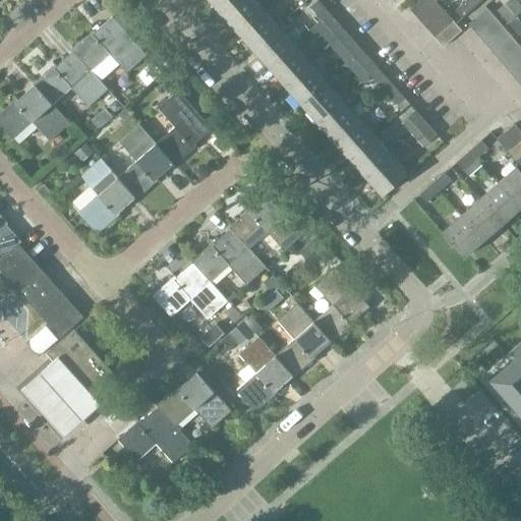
[(212,0),(221,10),(233,0),(212,0)]
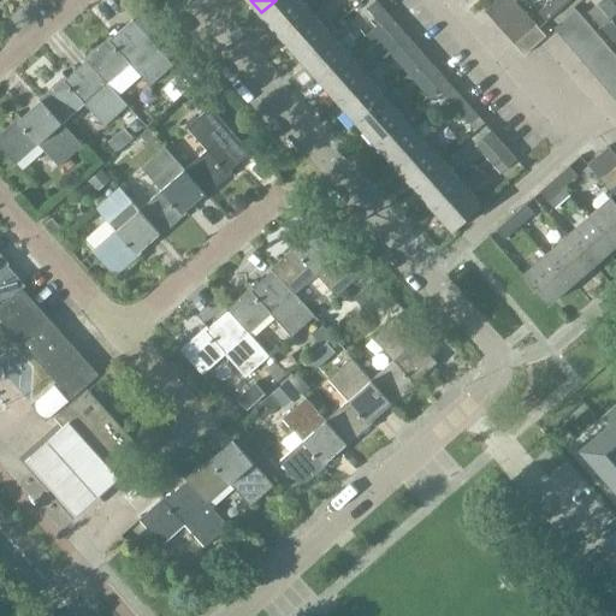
[(276,0),(261,12),(280,34),(311,9),(302,0),(276,0)]
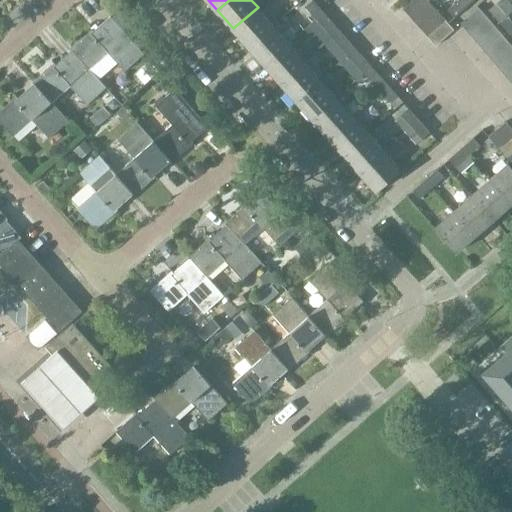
[(313,0),(306,6),(317,19),(324,12),(313,0)]
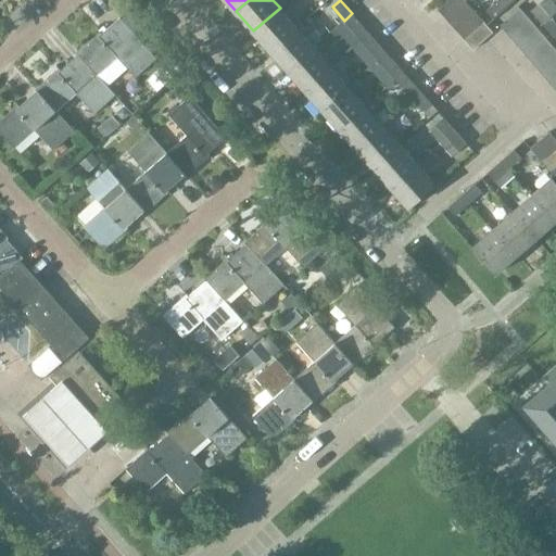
[(440,10),(449,20),(468,2),(465,0),(450,0),(449,2),(440,10)]
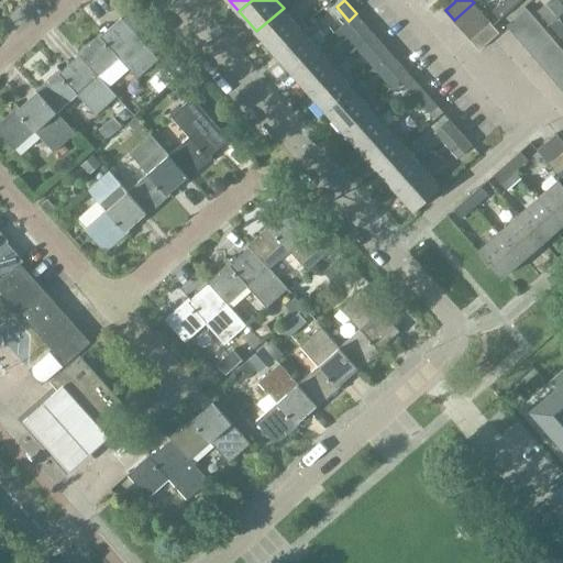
[(505,0),(493,11),(500,20),(515,7),(508,0),(505,0)]
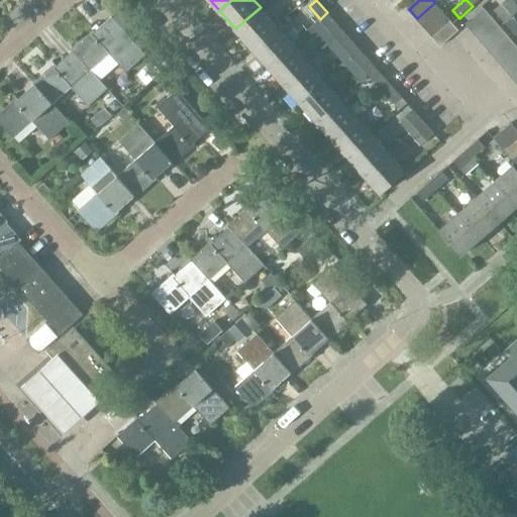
[(417,18),(425,27),(443,12),(435,2),(417,18)]
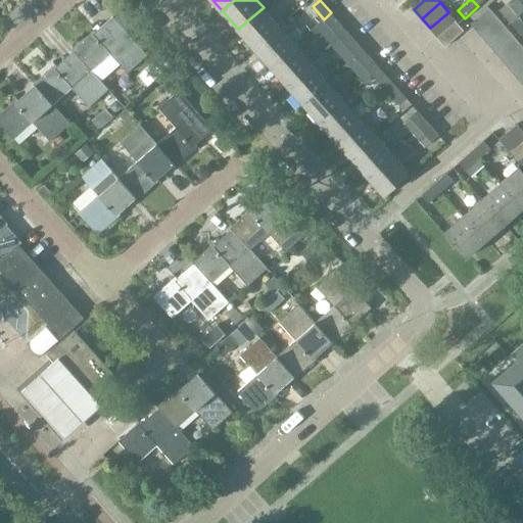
[(501,10),(511,22),(519,15),(508,3),(501,10)]
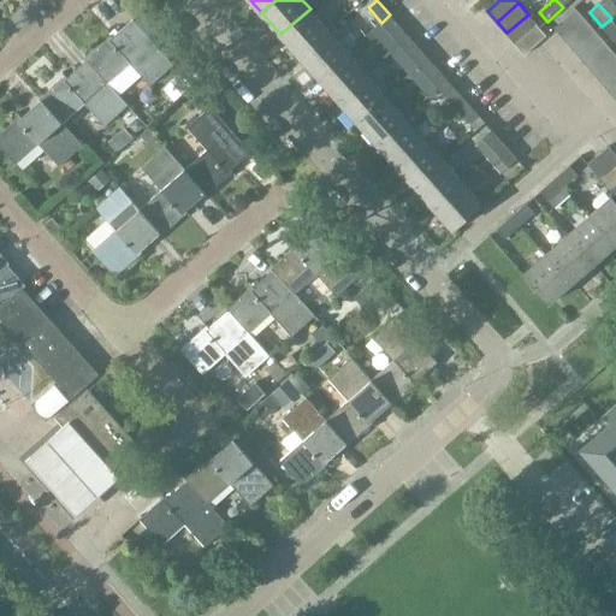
[(280,34),(300,55),(329,30),(311,9),(280,34)]
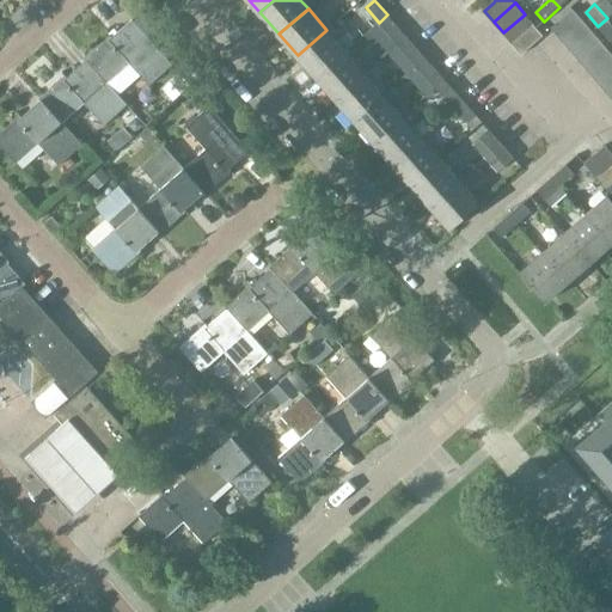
[(552,28),(562,40),(583,20),(573,8),(552,28)]
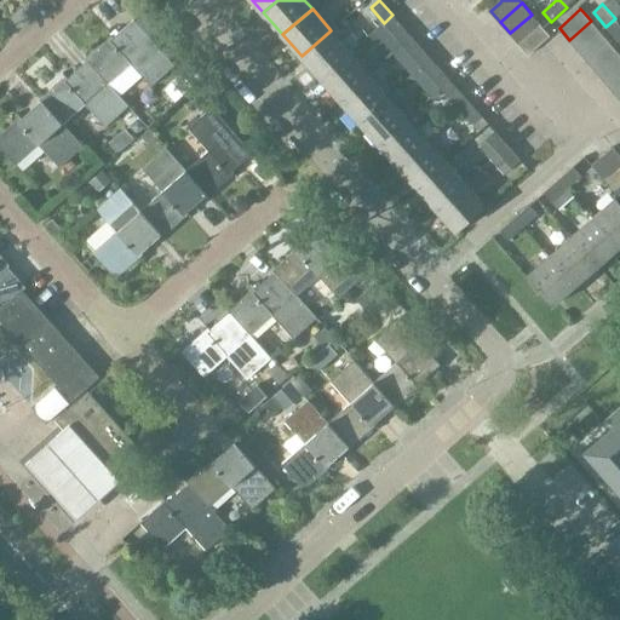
[(406,29),(392,15),(384,23),(396,38),(406,29)]
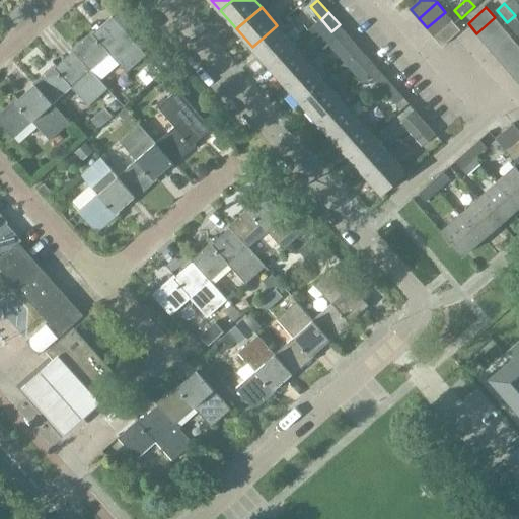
[(427,27),(435,36),(453,20),(445,12),(427,27)]
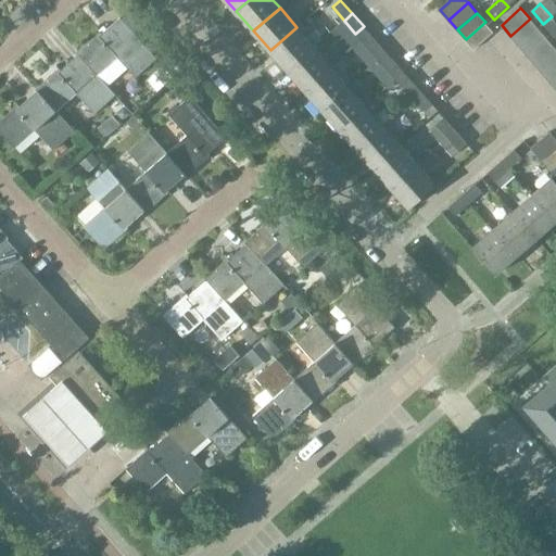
[(77,53),(78,54),(79,54),(98,75),(117,58),(136,77),(158,57),(122,16),(102,33),(101,32),(77,53)]
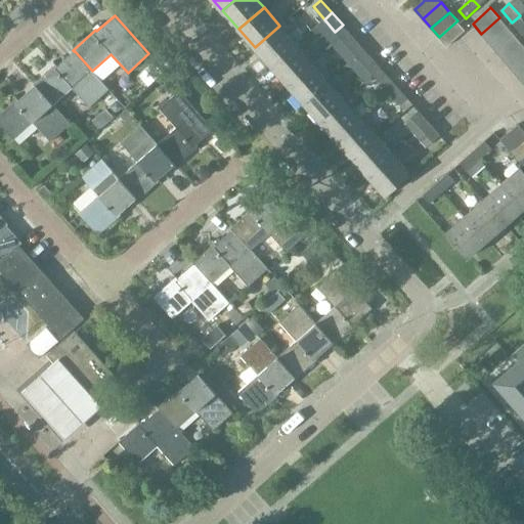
[(523,20),(520,15),(512,23),(522,35),(523,33),(523,20)]
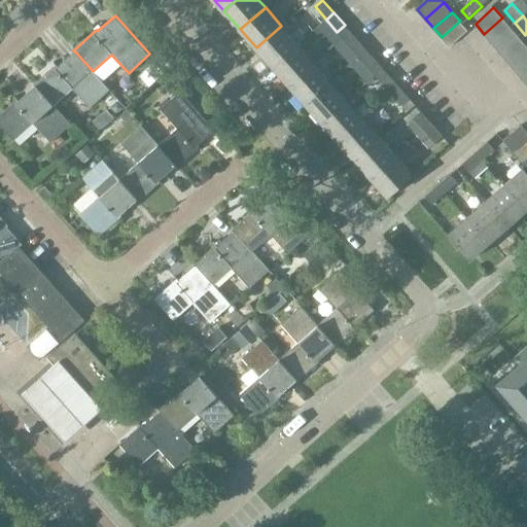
[(484,34),(492,42),(511,27),(502,18),(484,34)]
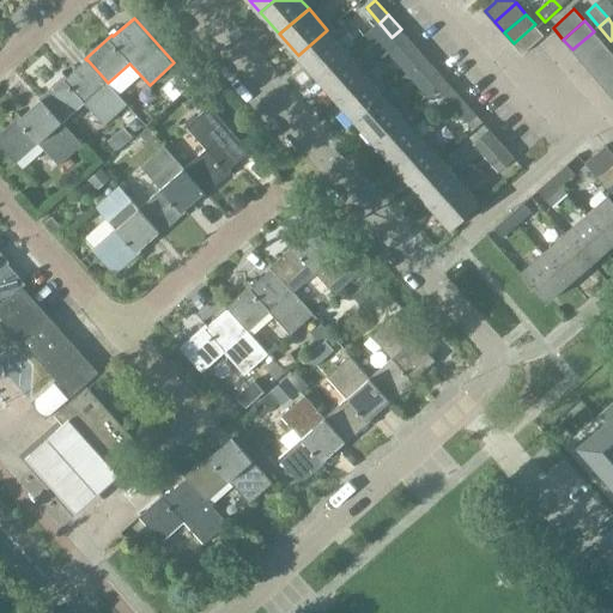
[(535,24),(514,43),(523,54),(545,35),(535,24)]
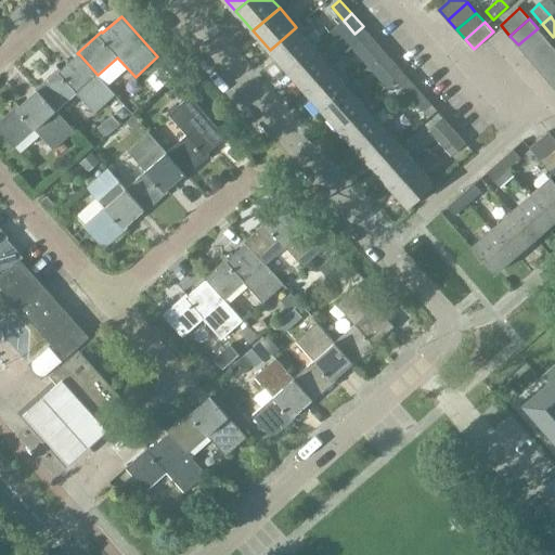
[(270,50),(287,69),(313,47),(296,27),(270,50)]
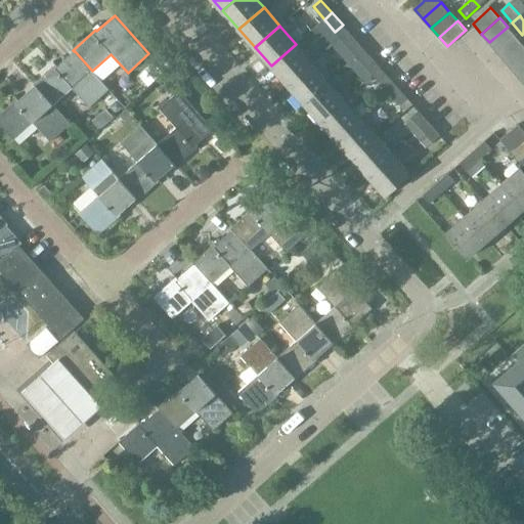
[(489,42),(496,52),(516,36),(508,27),(489,42)]
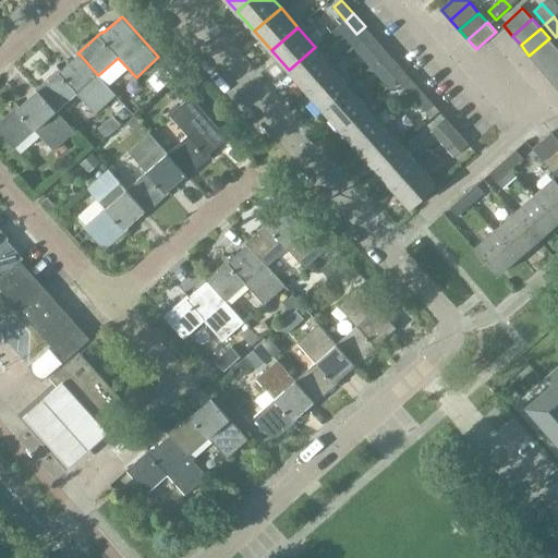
[(529,56),(537,65),(557,48),(549,38),(529,56)]
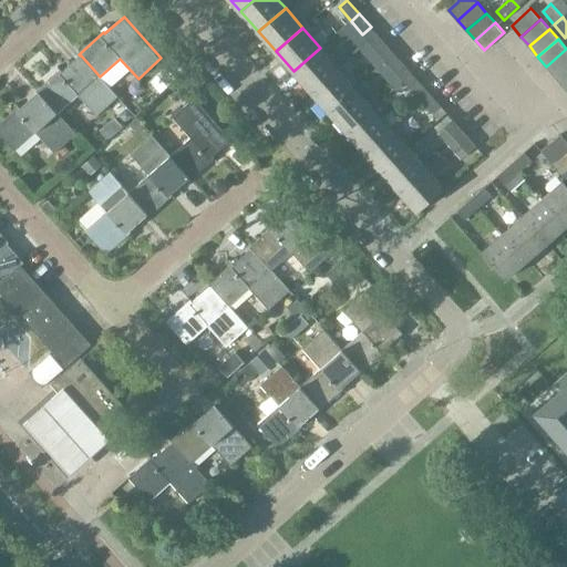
[(385,61),(394,53),(383,40),(374,48),(385,61)]
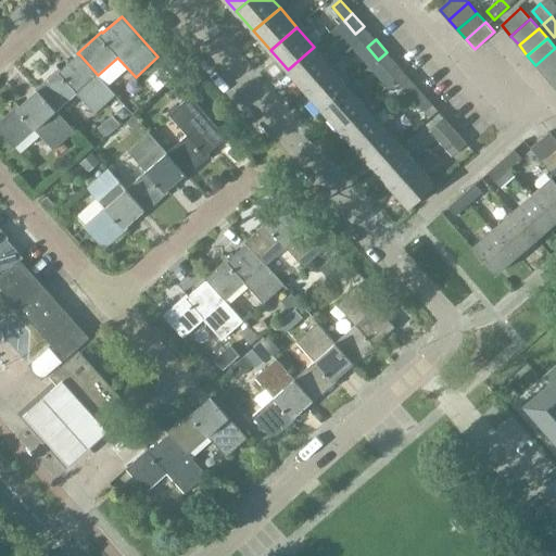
[(288,70),(305,89),(331,66),(314,47),(288,70)]
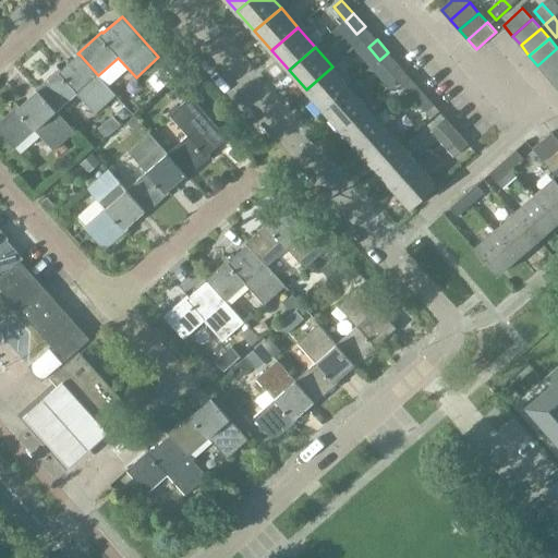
[(537,65),(546,75),(557,64),(557,49),(557,48),(537,65)]
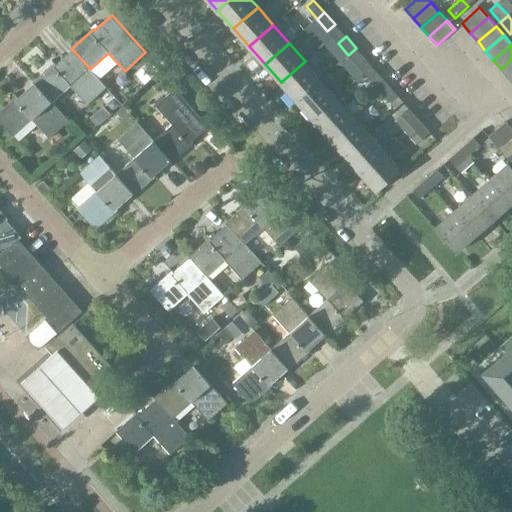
[(367,60),(356,48),(348,55),(359,67),(367,60)]
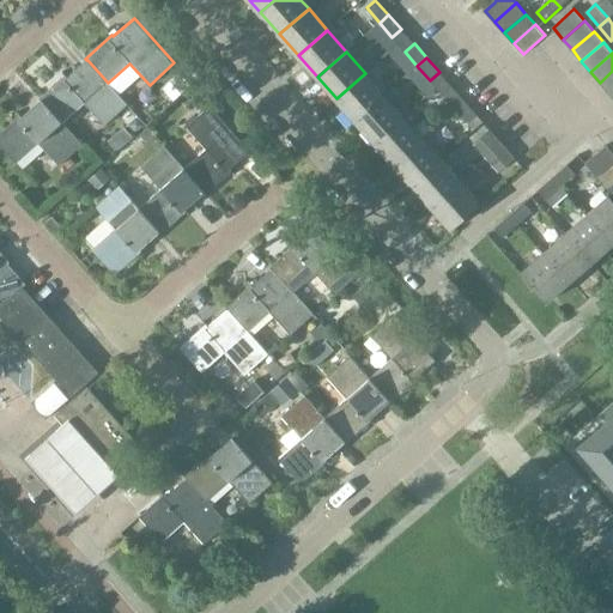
[(41,98),(42,101),(43,99),(64,122),(85,103),(104,126),(128,104),(108,83),(87,60),(86,60),(68,77),(66,76),(41,98)]
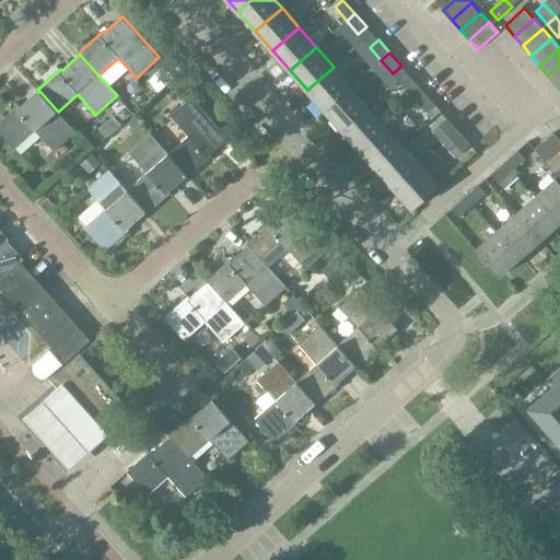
[(559,65),(548,76),(557,85),(559,81),(559,65)]
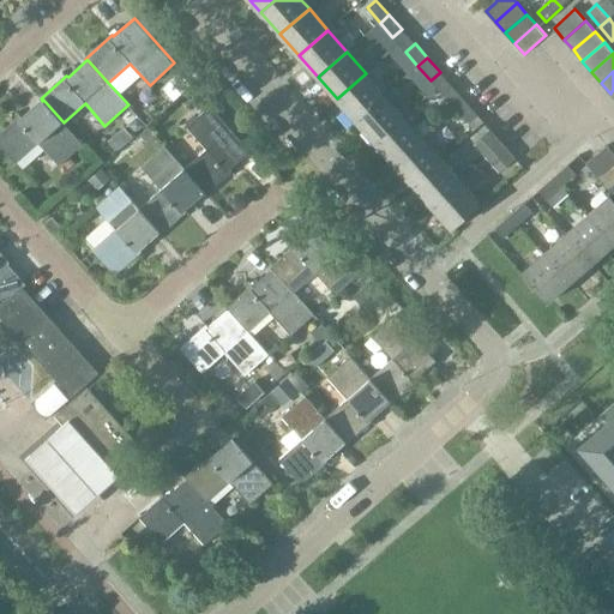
[(179,72),(162,88),(174,101),(191,85),(179,72)]
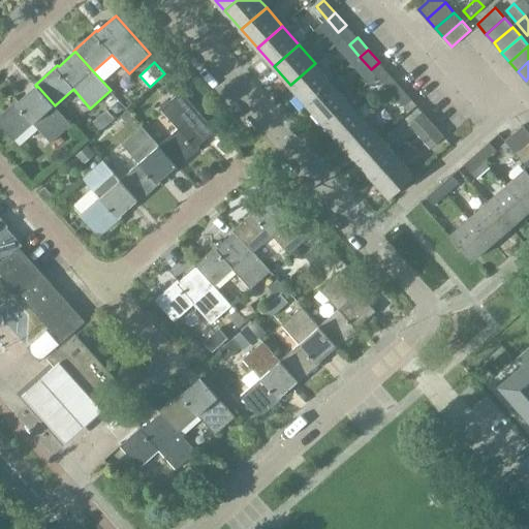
[(290,85),(307,103),(332,82),(315,63),(290,85)]
